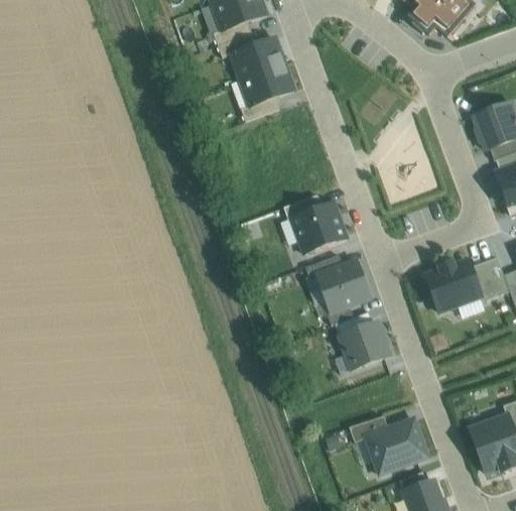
[(267,14),(262,0),(219,0),(213,2),(223,29),(248,21),(267,14)]
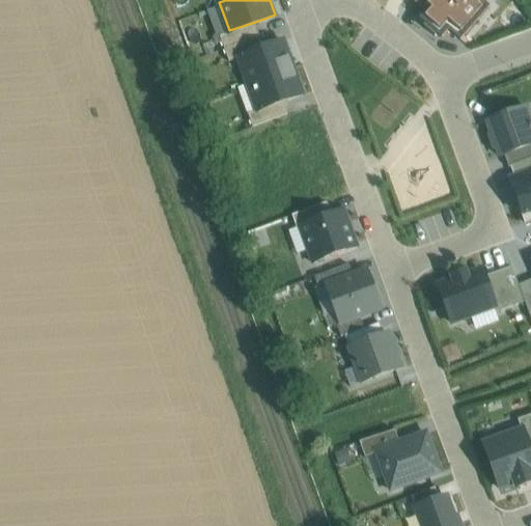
[(416,0),(425,8),(429,3),(426,0),(416,0)]
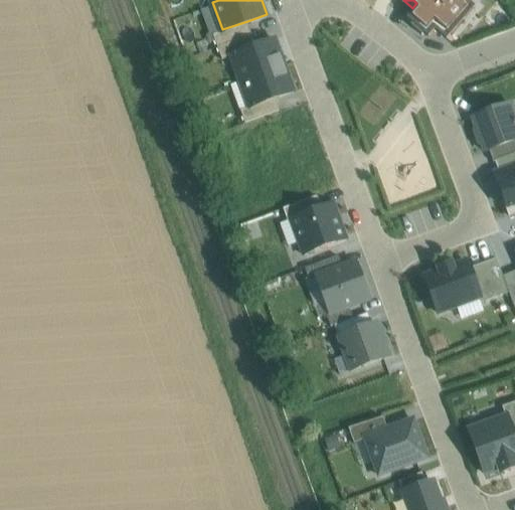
[(413,0),(416,3),(412,8),(407,14),(430,33),(436,26),(447,35),(476,3),(472,0),(413,0)]
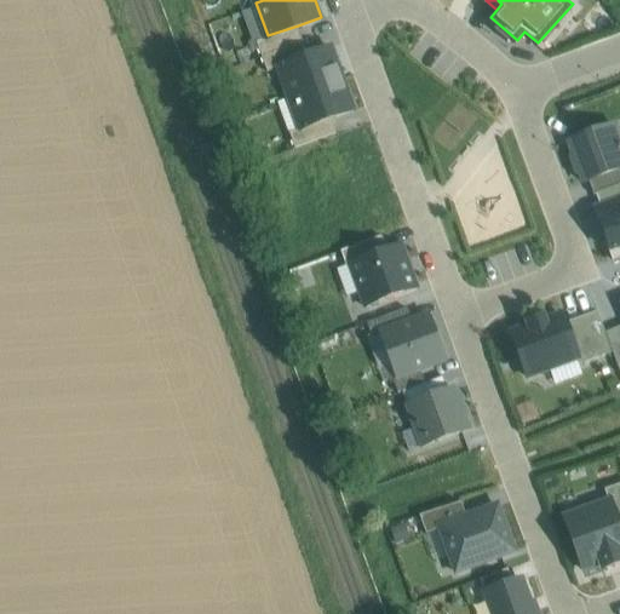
[(303,38),(298,26),(268,35),(257,39),(262,53),(303,38)]
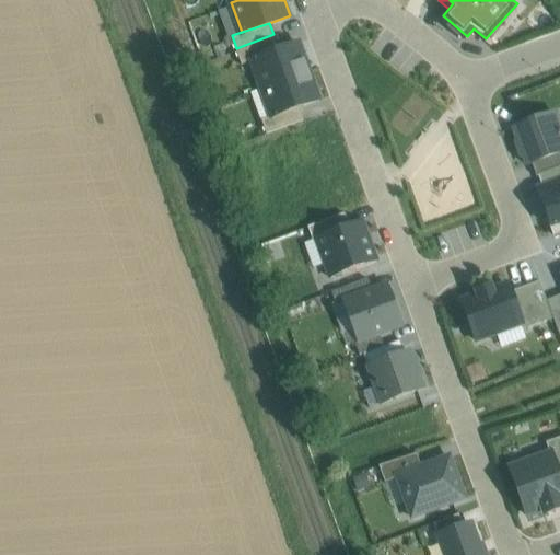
[(273,34),(236,48),(242,60),(252,58),(279,46),(273,34)]
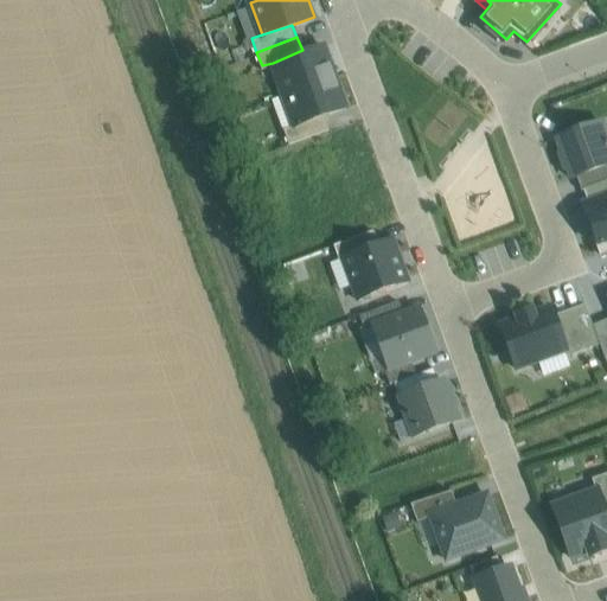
[(336,74),(324,43),(302,50),(273,63),(283,94),(336,74)]
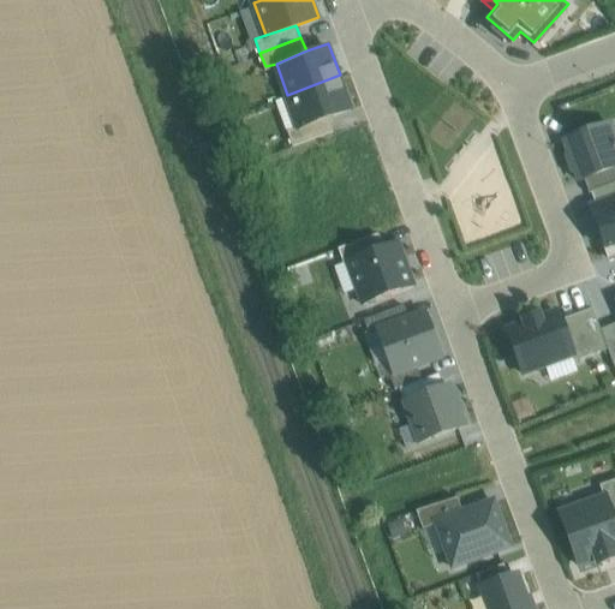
[(352,106),(340,75),(287,95),(299,125),(329,114),(352,106)]
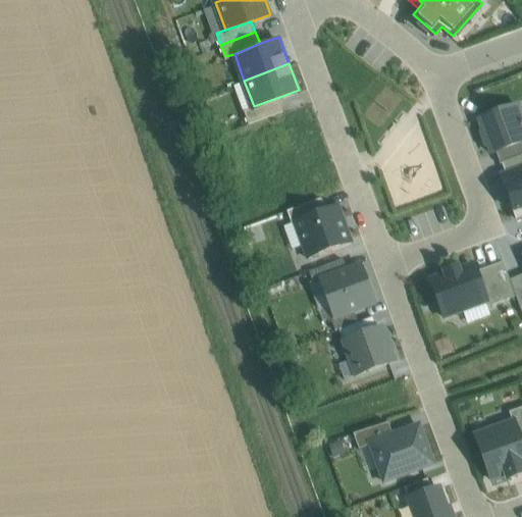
[(279,97),(254,106),(245,110),(249,120),(283,108),(279,97)]
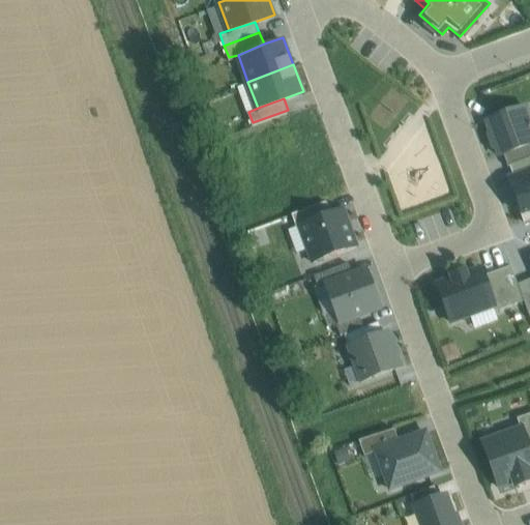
[(529,116),(526,105),(487,117),(491,129),(489,130),(495,145),(497,144),(500,153),(503,151),(529,141),(529,116)]
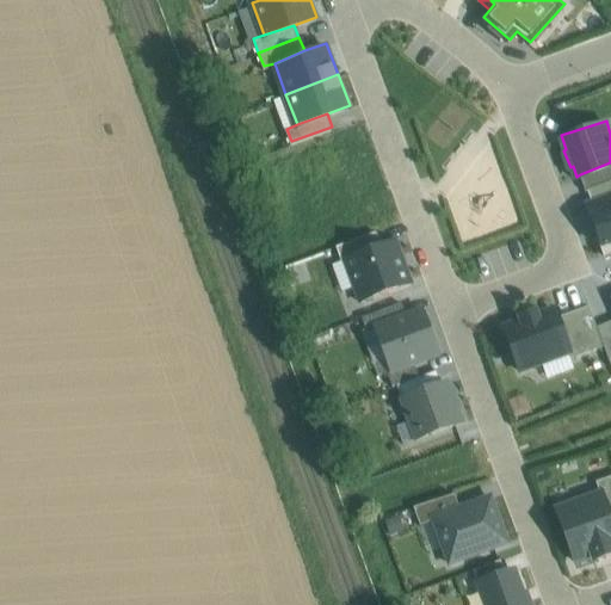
[(610,178),(610,162),(580,174),(585,189),(587,187),(610,178)]
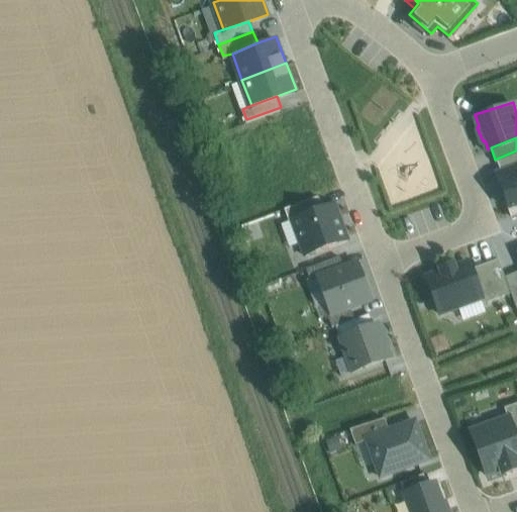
[(516,164),(516,150),(497,159),(501,170),(516,164)]
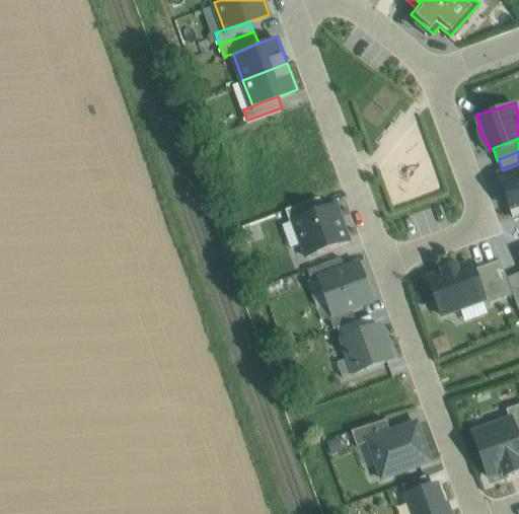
[(499,172),(516,216),(518,214),(518,164),(503,170),(499,172)]
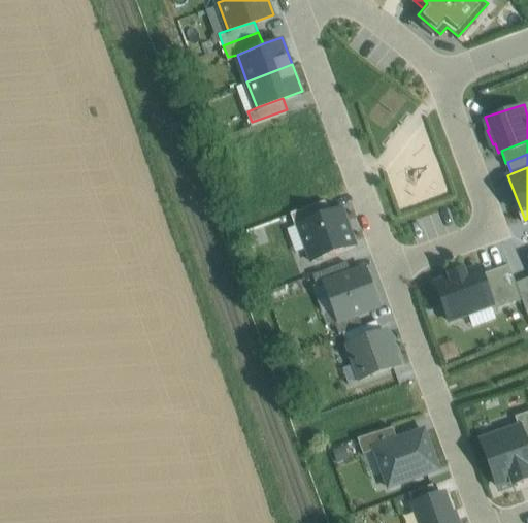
[(325,197),(290,210),(295,223),(299,222),(330,209),(325,197)]
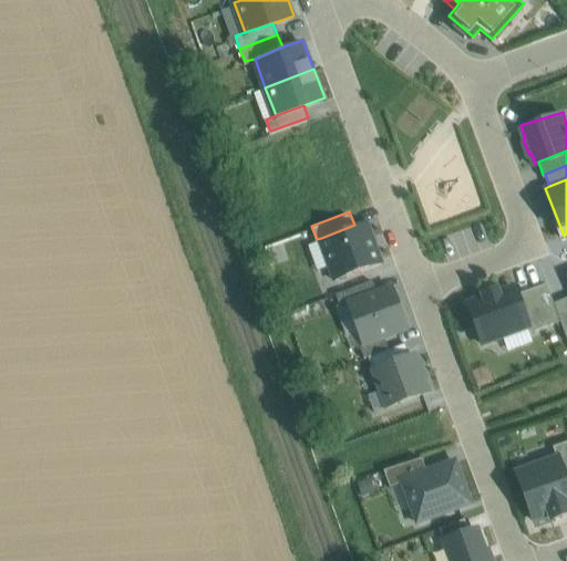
[(354,225),(321,238),(336,278),(381,260),(367,219),(354,225)]
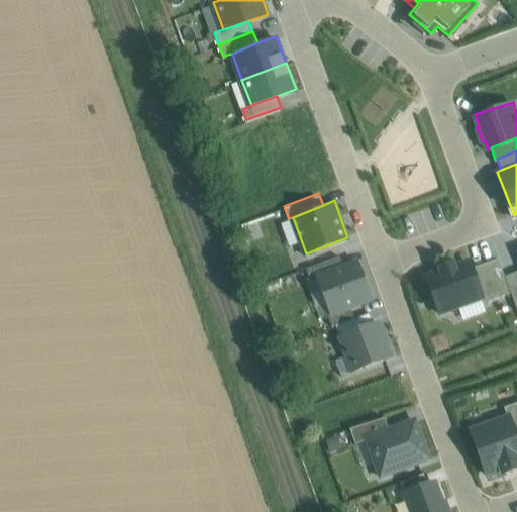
[(310,278),(318,275),(344,266),(340,253),(306,266),(310,278)]
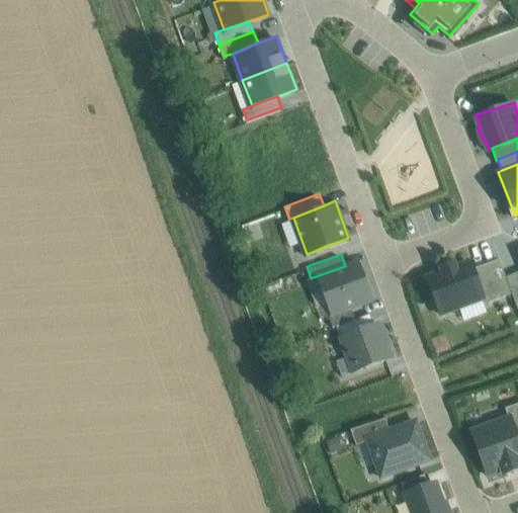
[(499,256),(473,266),(484,295),(486,301),(512,291),(506,274),(499,256)]
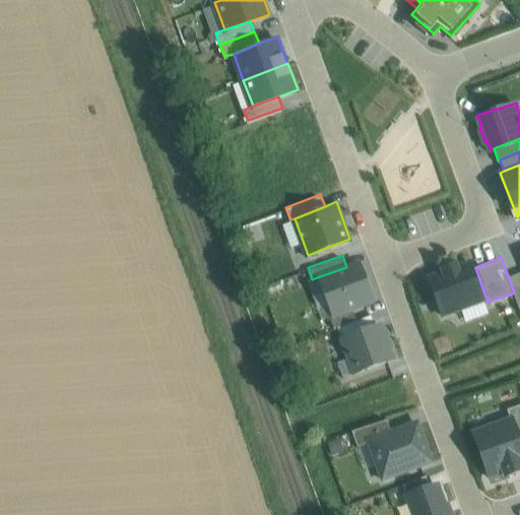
[(445,270),(430,275),(442,313),(485,297),(475,267),(471,261),(457,265),(455,262),(443,267),(445,270)]
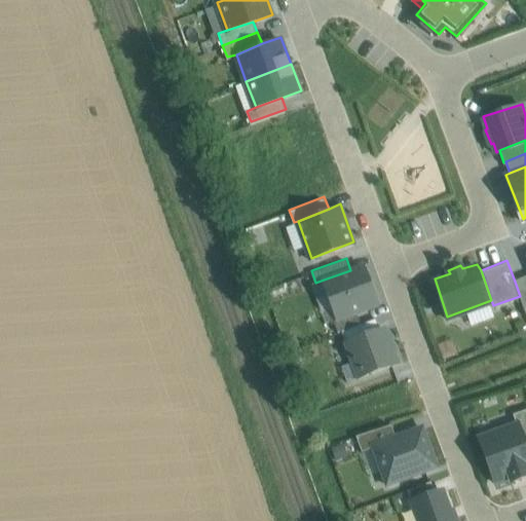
[(365,265),(350,270),(324,280),(337,318),(357,310),(378,303),(365,265)]
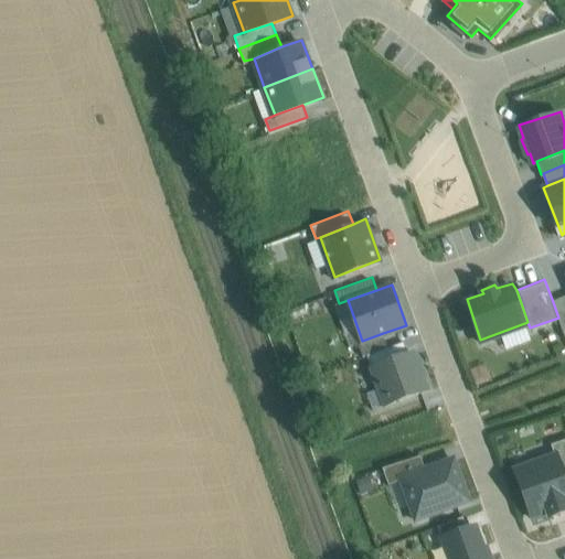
[(564,293),(552,299),(558,318),(564,333),(564,293)]
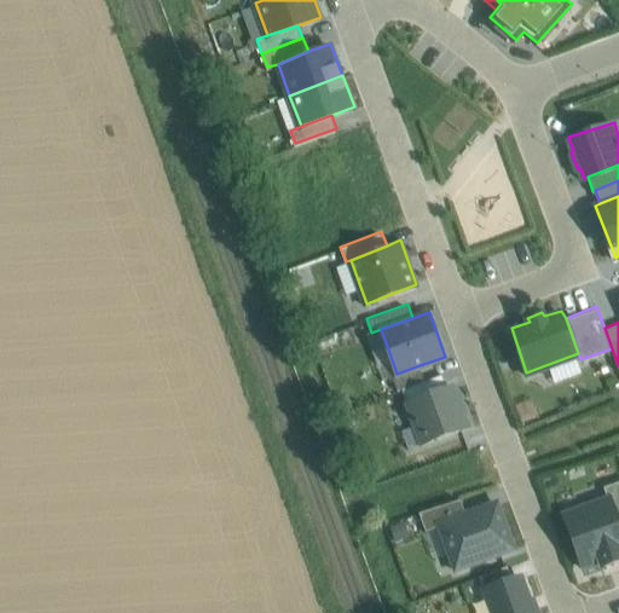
[(420,365),(397,374),(393,374),(398,388),(401,387),(424,379),(420,365)]
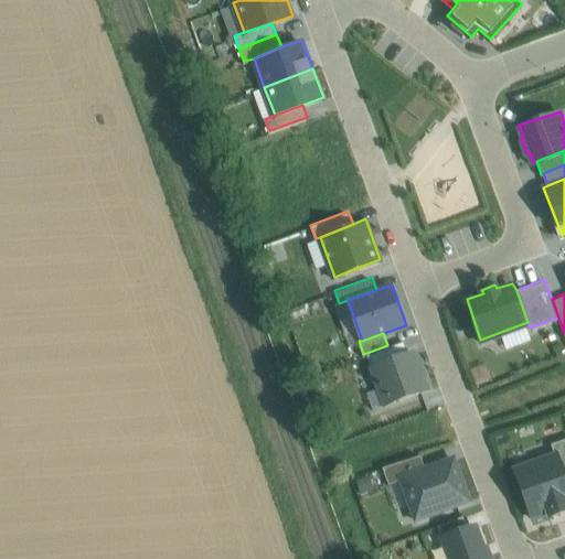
[(372,365),(409,352),(404,339),(387,345),(366,353),(372,365)]
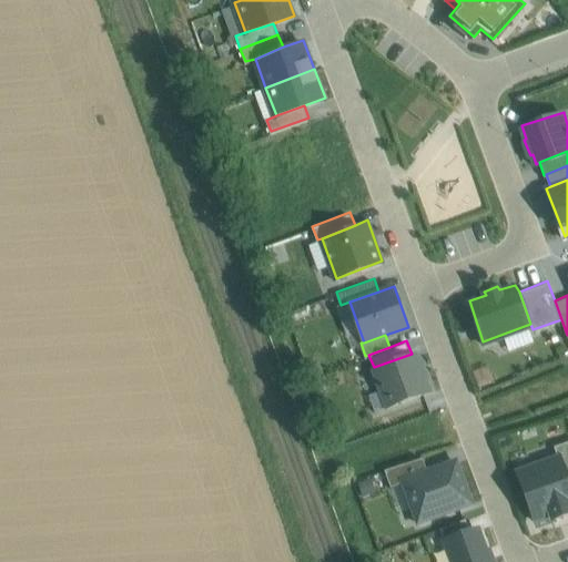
[(412,354),(374,367),(387,405),(428,389),(425,377),(426,376),(421,359),(418,360),(415,353),(412,354)]
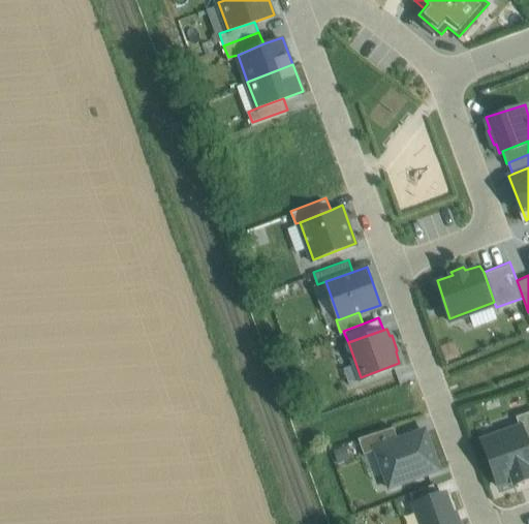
[(526,420),(487,435),(503,480),(521,473),(525,482),(528,480),(528,410),(524,412),(526,420)]
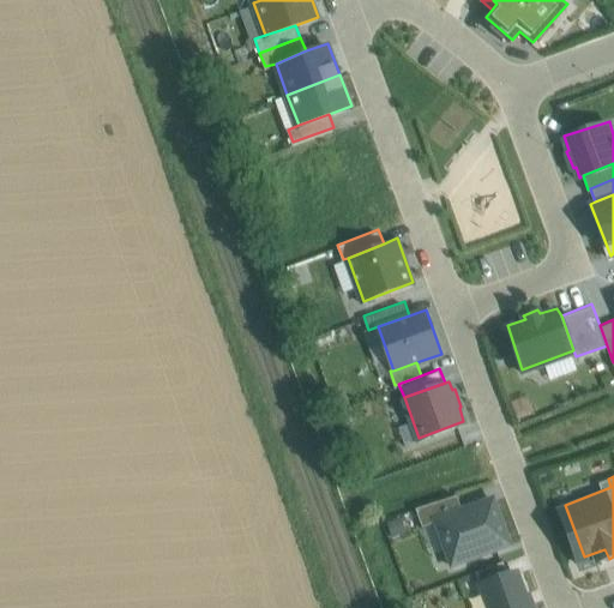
[(463,491),(420,505),(425,521),(438,516),(453,561),(519,540),(503,491),(467,501),(463,491)]
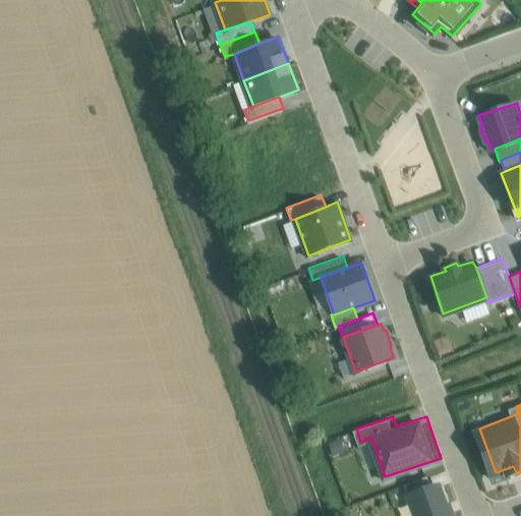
[(431,472),(408,480),(419,515),(462,515),(450,478),(436,482),(431,472)]
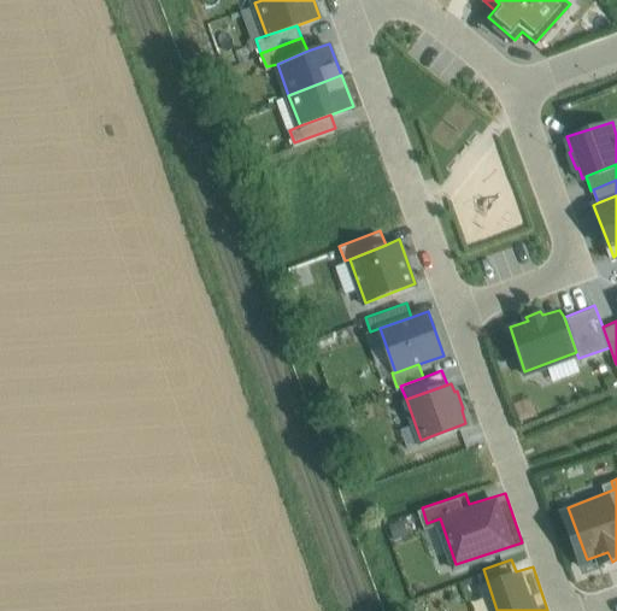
All buildings are outlined.
